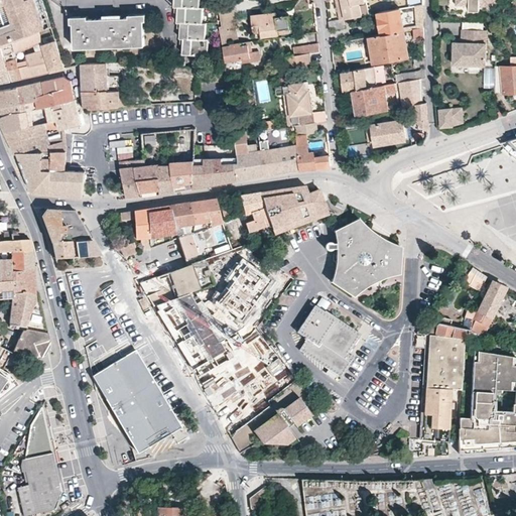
[(35,0),(0,0),(0,42),(1,44),(2,44),(13,40),(39,31),(46,28),(35,0)]
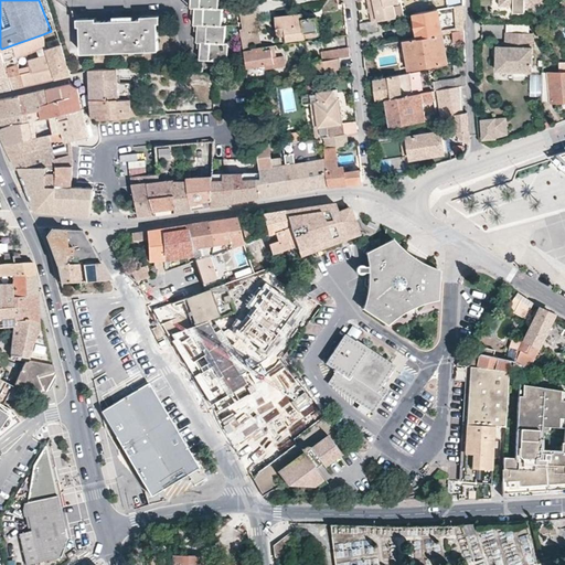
[(368,0),(370,4),(373,21),(376,20),(396,17),(394,2),(400,1),(398,0),(368,0)]
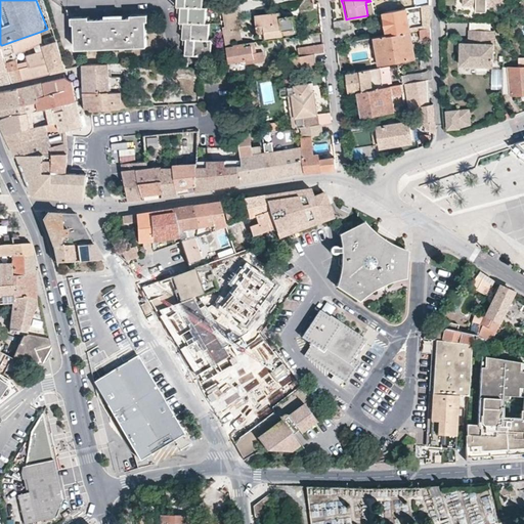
[(463,0),(463,5),(475,5),(476,10),(486,11),(487,6),(505,6),(504,0),(463,0)]
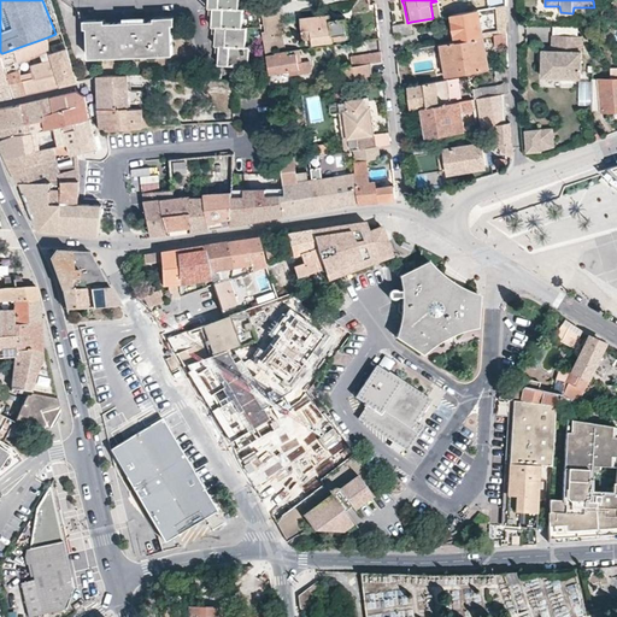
[(263,31),(272,30),(269,6),(268,3),(258,5),(259,12),(263,31)]
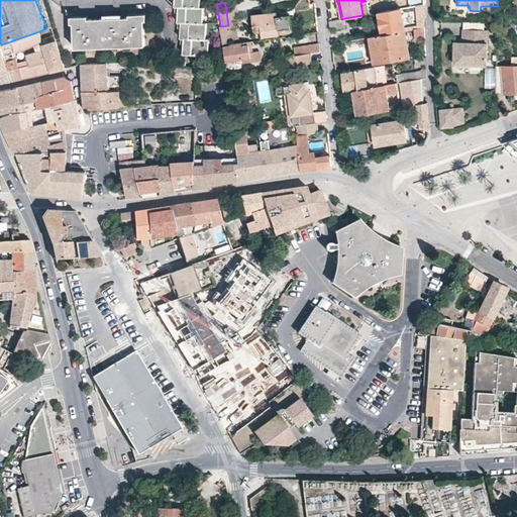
[(421,28),(426,27),(425,10),(425,4),(417,5),(417,8),(420,25),(421,28)]
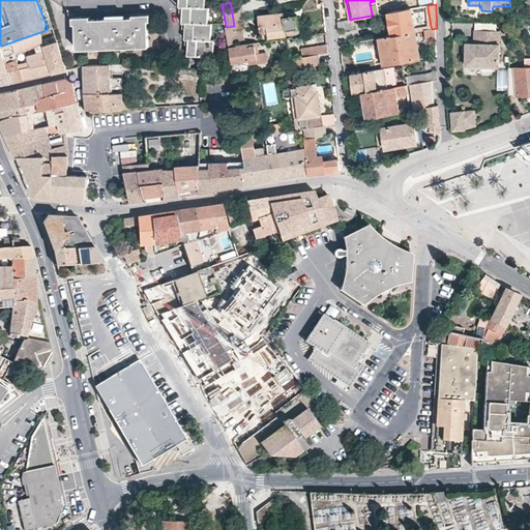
[(209,8),(206,8),(183,7),(182,23),(186,24),(208,25),(209,8)]
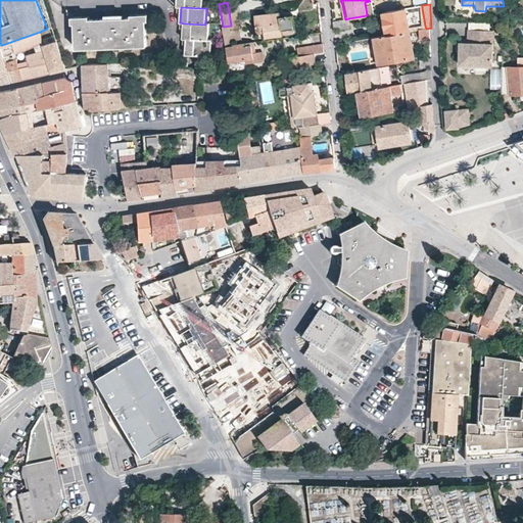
[(384,17),(387,35),(410,32),(410,29),(407,11),(406,8),(384,12),(384,17)]
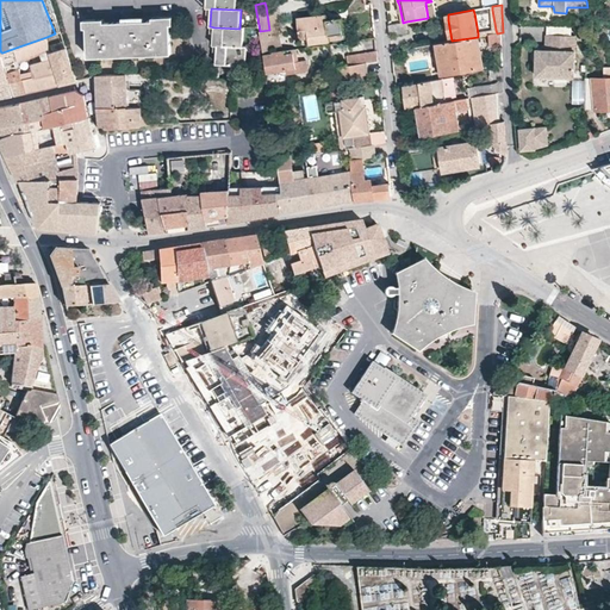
[(344,38),(341,18),(328,19),(327,16),(297,19),(300,37),(309,36),(309,43),(316,42),(323,41),(342,38),(344,38)]
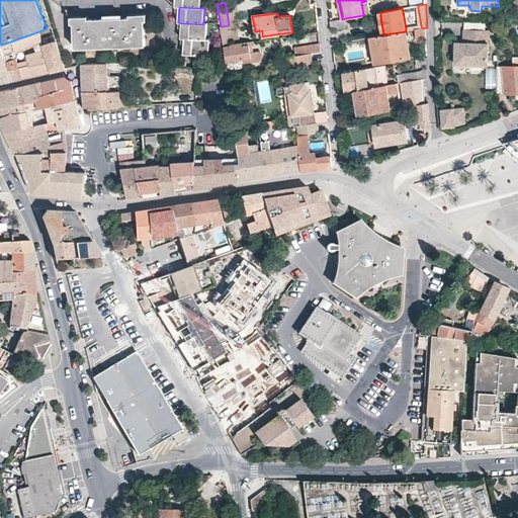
[(75,48),(84,48),(110,47),(146,46),(145,17),(74,20),(75,48)]
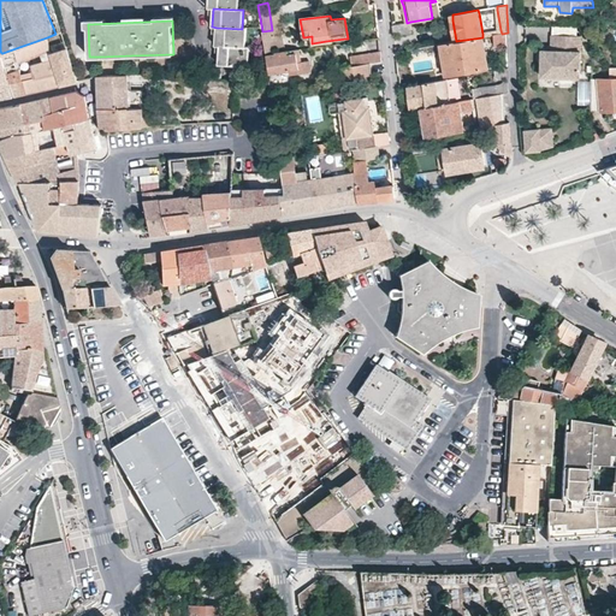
[(394,25),(395,35),(413,33),(410,22),(407,23),(394,25)]
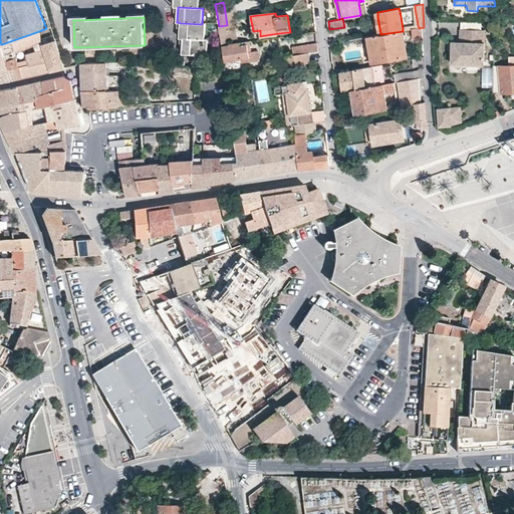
[(180,38),(183,38),(205,39),(206,24),(202,24),(181,23),(180,38)]
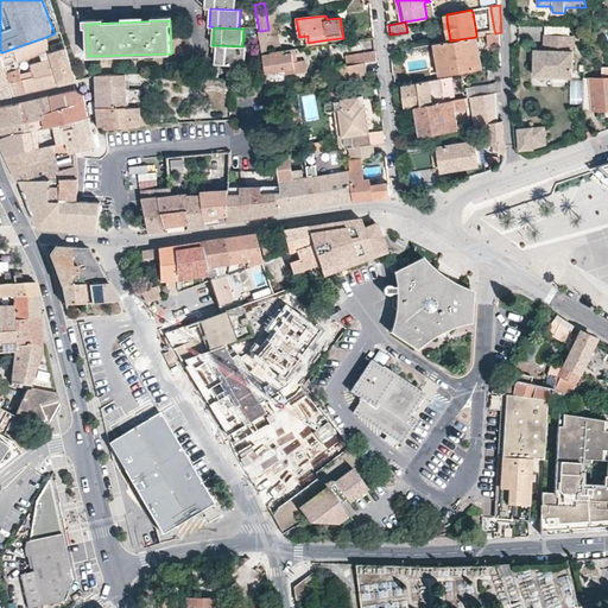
[(268,30),(259,31),(263,54),(272,51),(268,30)]
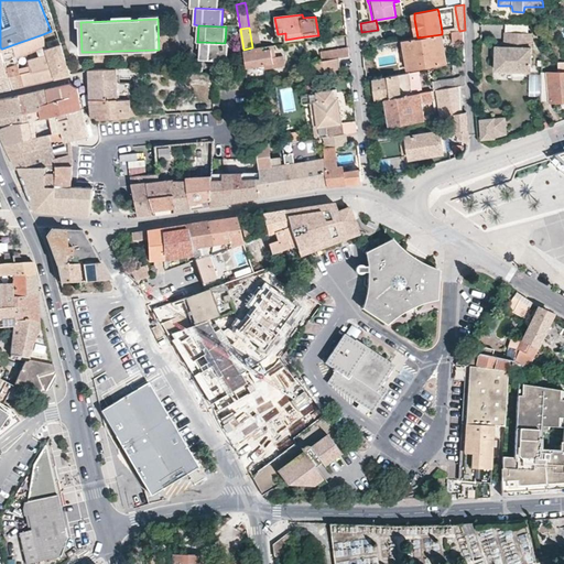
[(454,43),(459,42),(465,41),(465,30),(459,31),(453,32),(454,43)]
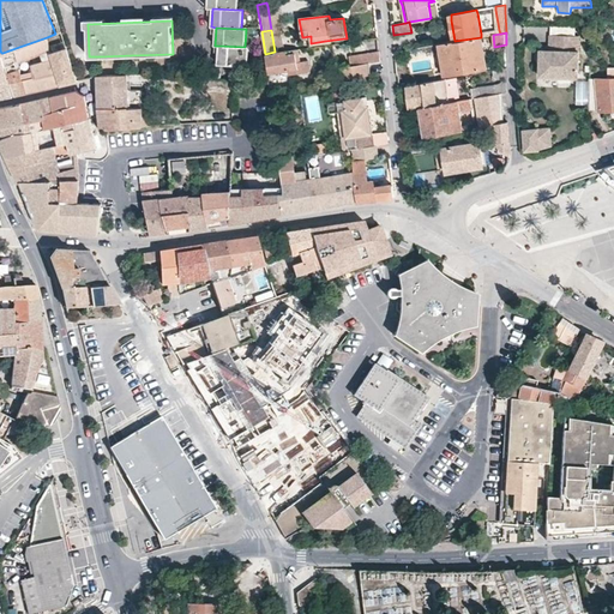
[(549,35),(549,50),(540,50),(540,76),(578,77),(579,46),(579,36),(549,35)]
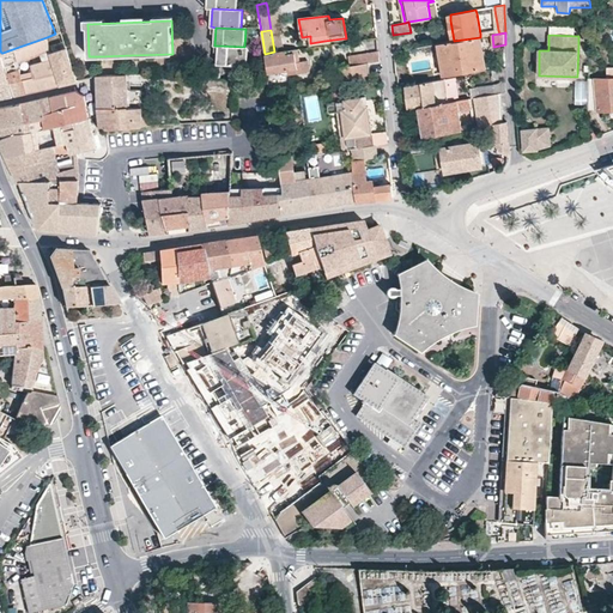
[(25,92),(38,90),(49,87),(61,84),(56,68),(52,53),(47,37),(16,48),(19,67),(23,84),(25,92)]
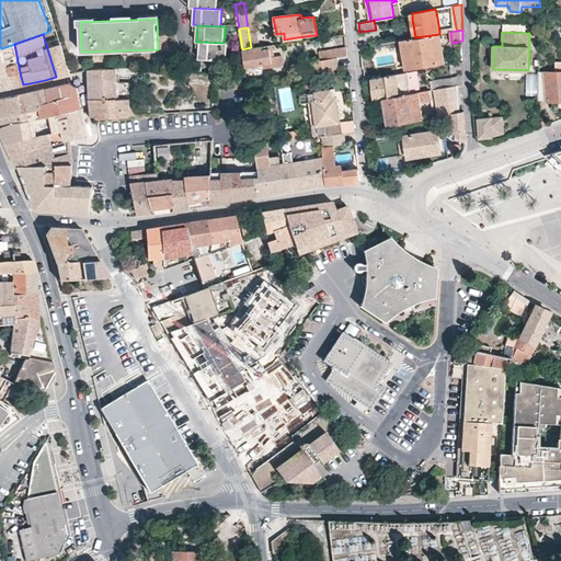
[(405,69),(425,66),(430,66),(445,63),(439,34),(415,37),(403,41),(402,42),(405,58),(403,58),(405,69)]
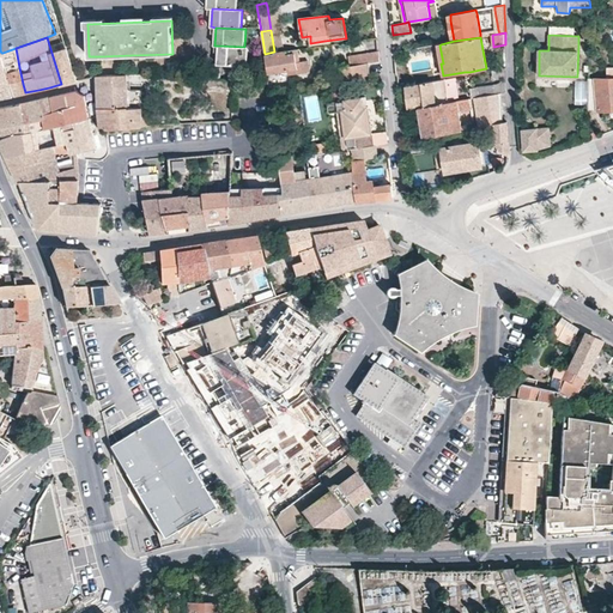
[(218,46),(218,64),(244,65),(248,65),(248,47),(244,47),(218,46)]
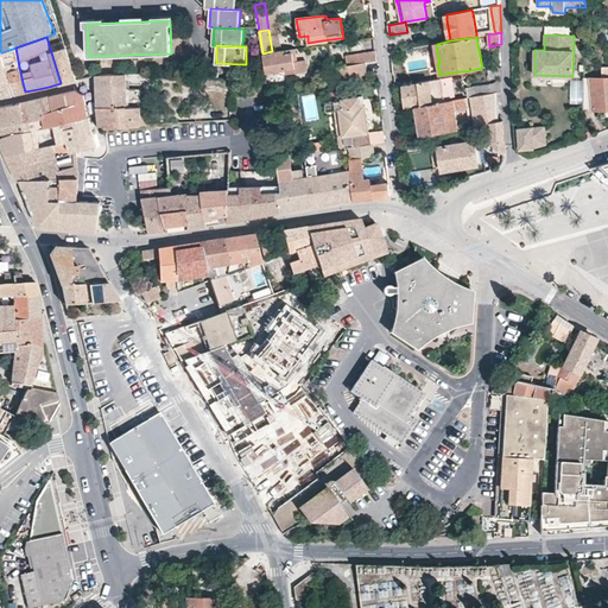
[(8,73),(10,78),(14,94),(25,92),(23,83),(19,67),(16,48),(2,52),(7,69),(8,73)]
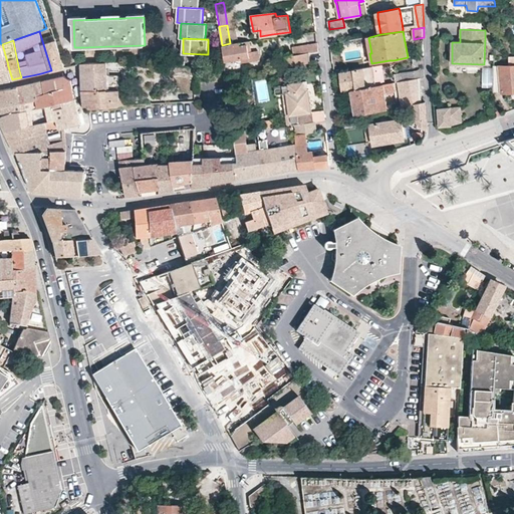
[(43,44),(47,57),(51,70),(64,67),(60,53),(55,40),(43,44)]
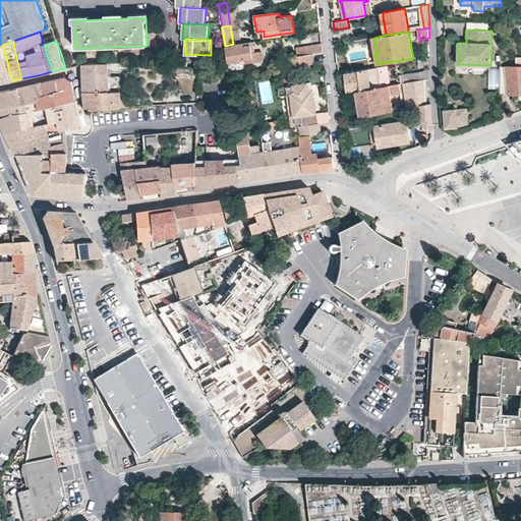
[(226,47),(229,62),(246,59),(246,63),(262,60),(261,51),(253,52),(251,43),(233,46),(226,47)]
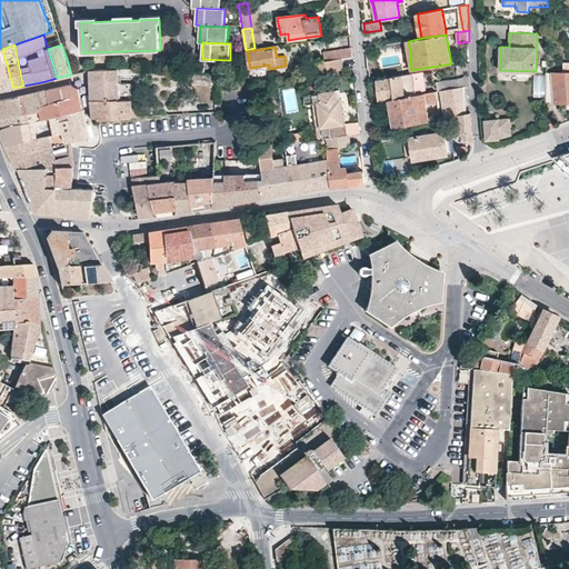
[(352,48),(335,51),(336,60),(342,59),(352,57),(352,48)]
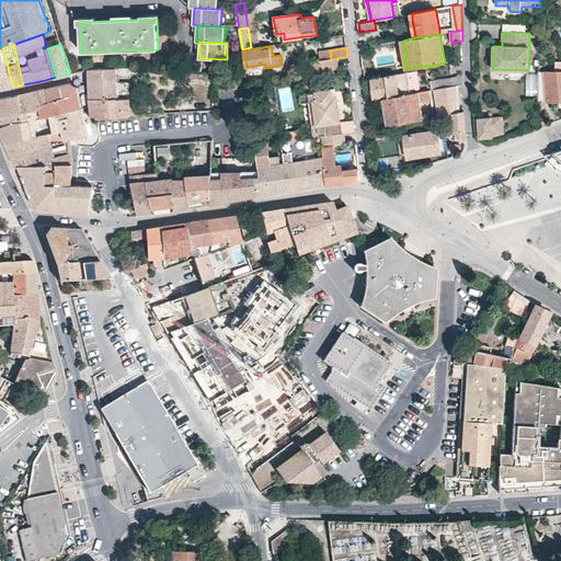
[(309,72),(320,71),(328,70),(340,68),(338,58),(331,59),(322,60),(308,63),(309,72)]
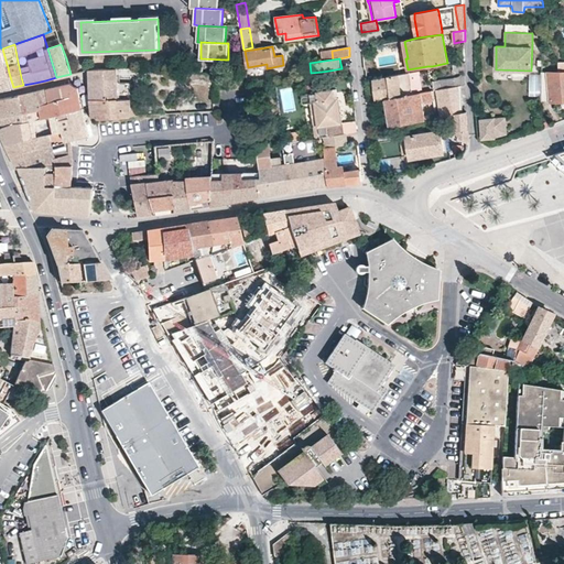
[(0,69),(0,89),(4,89),(13,87),(9,73),(8,67),(0,69)]
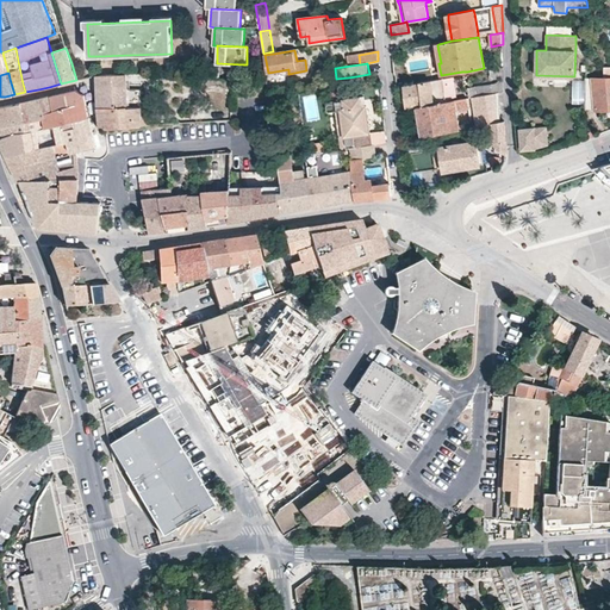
[(142,89),(125,89),(125,86),(142,86),(142,74),(126,74),(97,74),(97,76),(98,91),(99,106),(142,106),(142,94),(142,89)]
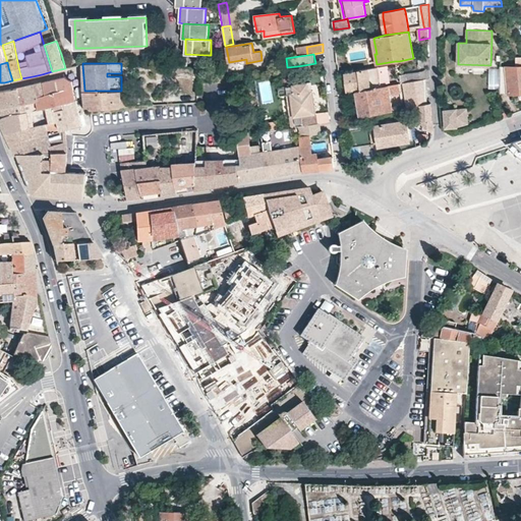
[(356,90),(356,92),(382,87),(382,85),(381,79),(380,72),(379,66),(358,70),(358,72),(347,73),(348,91),(356,90)]
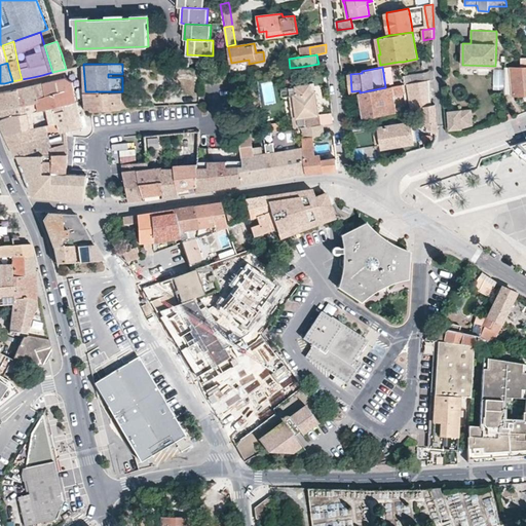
[(382,67),(383,73),(384,80),(385,86),(385,87),(390,86),(390,82),(390,81),(388,73),(387,68),(387,67),(382,67)]
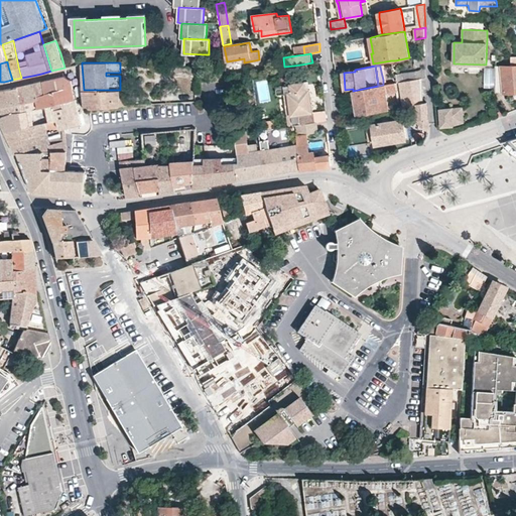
[(515,66),(496,67),(496,93),(515,92),(515,66)]
